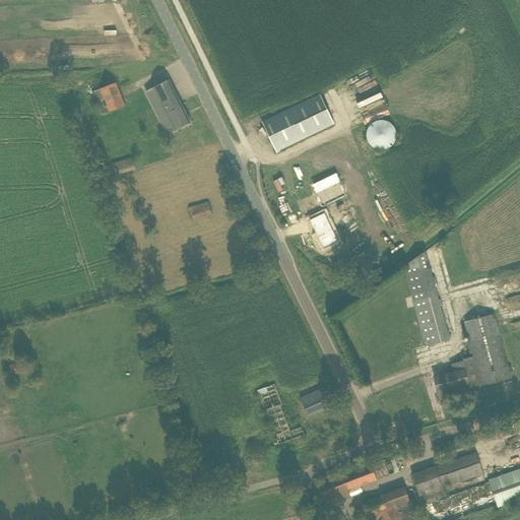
[(99,80),(101,87),(112,84),(110,77),(99,80)]
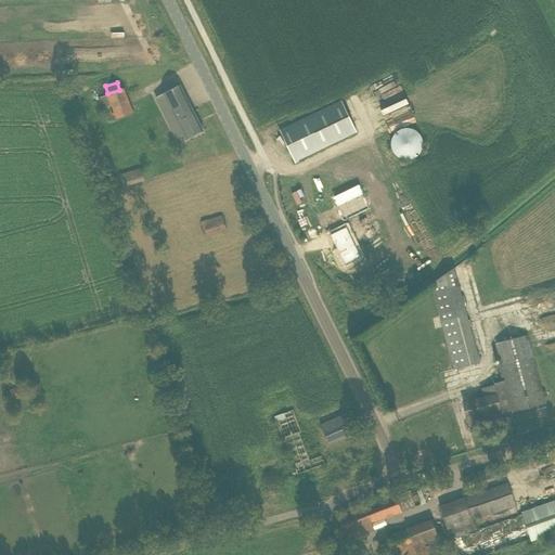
[(180,85),(155,98),(170,127),(178,124),(186,140),(204,131),(180,85)]
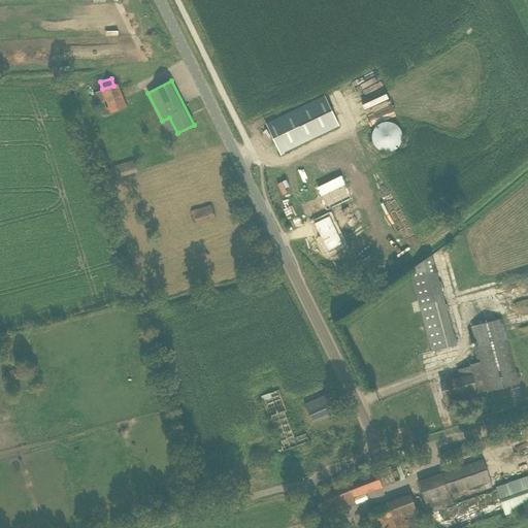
[(103,116),(110,113),(127,107),(118,84),(101,91),(95,94),(103,116)]
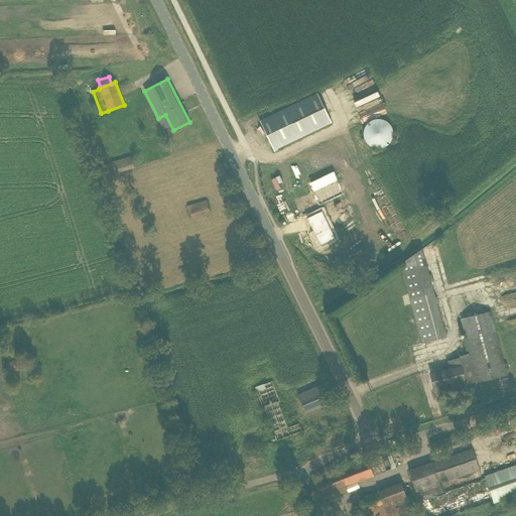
[(332,122),(317,94),(260,121),(274,150),(332,122)]
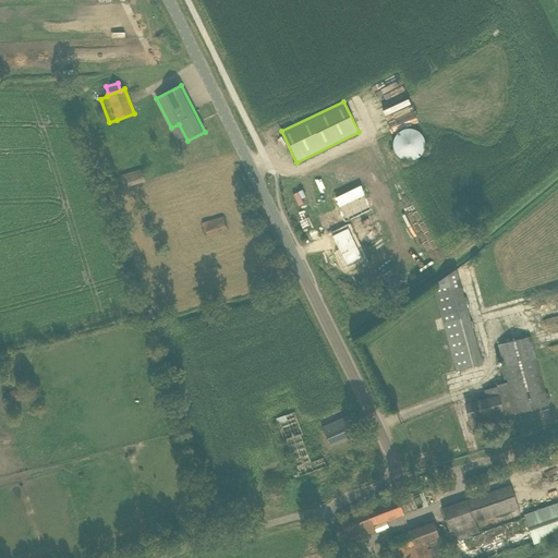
[(425,142),(424,138),(423,136),(421,134),(419,132),(414,130),(411,129),(407,129),(403,130),(399,132),(397,134),(395,138),(393,142),(393,146),(395,149),(396,154),(399,157),(402,159),(405,160),(410,160),(413,160),(416,159),(419,157),(422,155),(424,152),(425,148),(425,144),(425,142)]
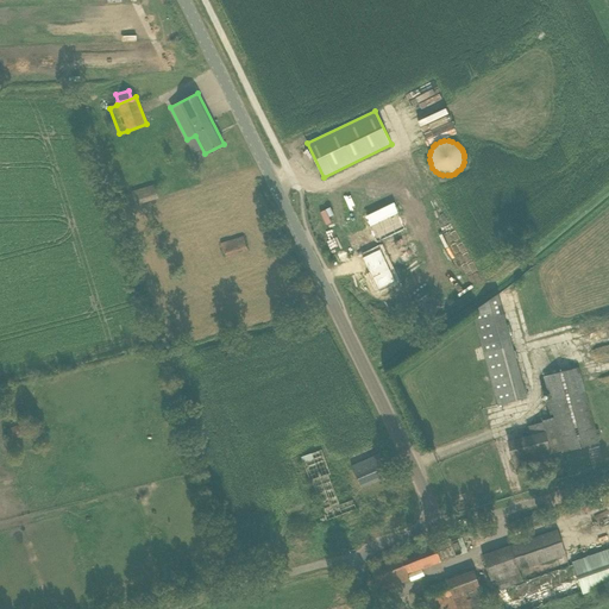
[(132,192),(136,205),(159,196),(155,183),(132,192)]
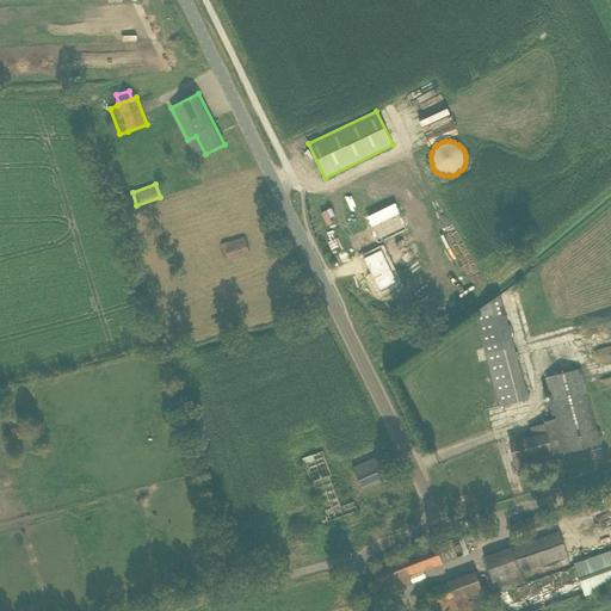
[(394,205),(368,217),(372,227),(370,228),(377,242),(406,229),(394,205)]
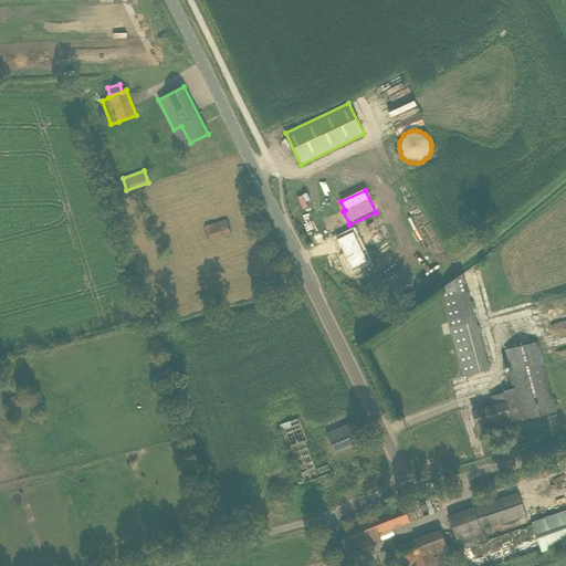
[(207,223),(210,239),(231,234),(229,219),(207,223)]
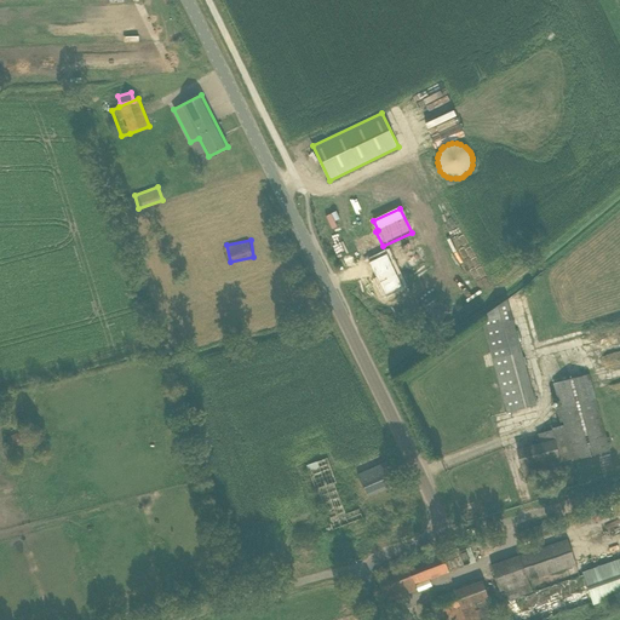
[(386,252),(368,260),(385,293),(402,285),(386,252)]
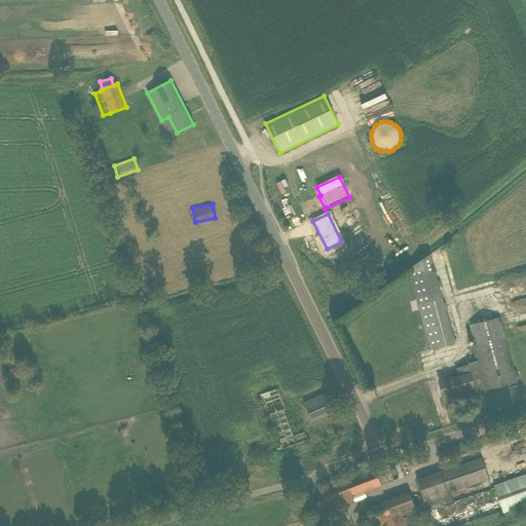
[(408,269),(429,350),(455,343),(430,254),(408,269)]
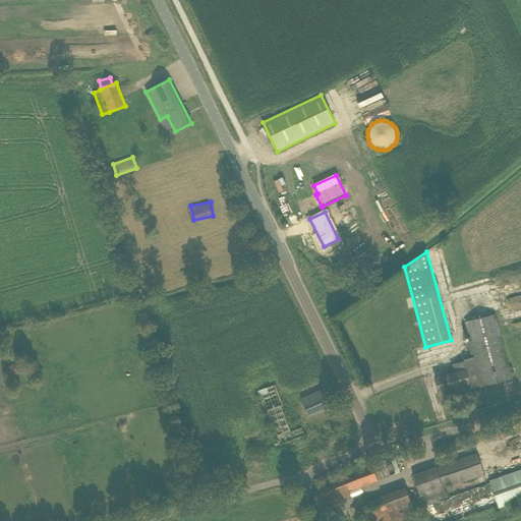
[(452,363),(455,372),(435,378),(442,404),(473,395),(471,388),(480,386),(480,387),(512,379),(495,312),(466,321),(475,357),(452,363)]
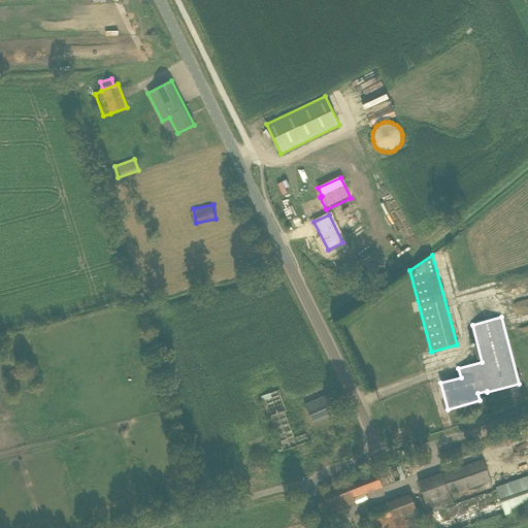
[(15,368),(6,373),(10,382),(20,376),(15,368)]
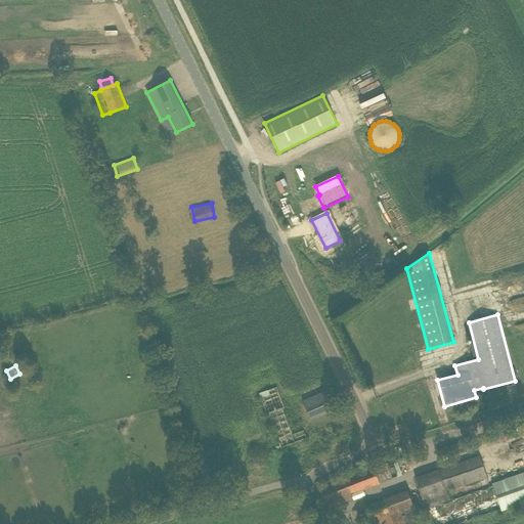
[(306,438),(303,430),(293,434),(282,408),(285,407),(277,386),(259,393),(266,415),(269,413),(281,447),(306,438)]
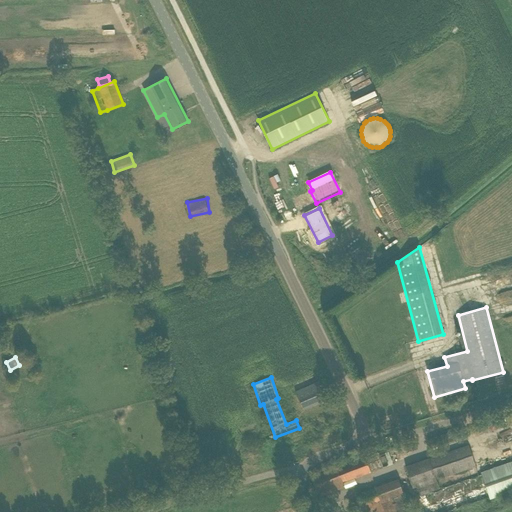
[(319,381),(295,392),(303,409),(327,398),(319,381)]
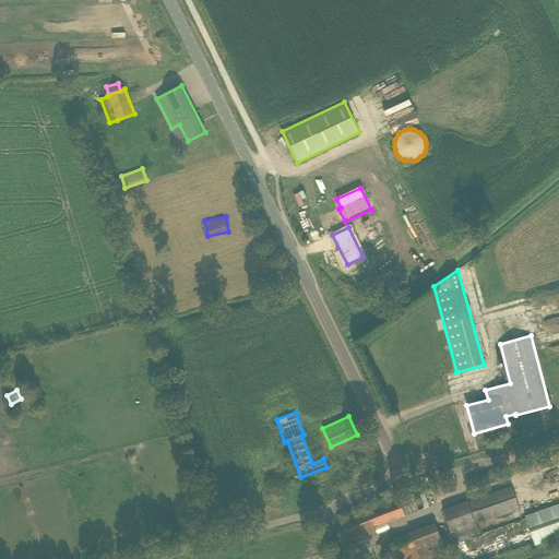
[(479,486),(497,480),(494,471),(476,476),(479,486)]
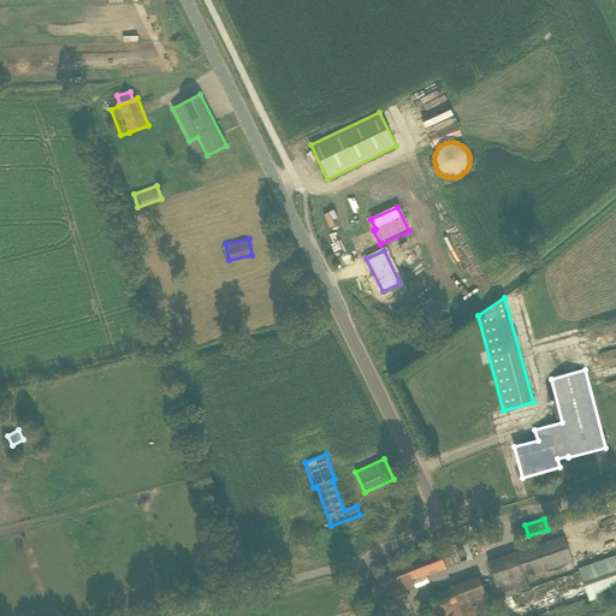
[(564,535),(489,562),(497,587),(502,586),(505,596),(529,588),(526,578),(573,561),(564,535)]
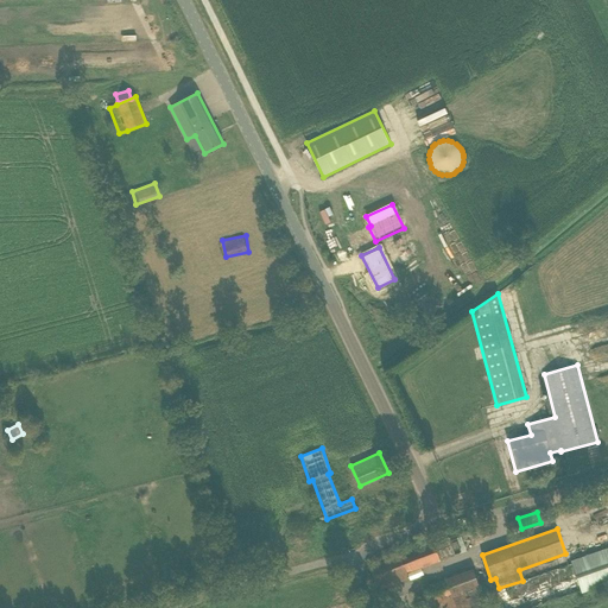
[(435,543),(369,568),(379,590),(390,586),(409,578),(407,574),(441,561),(435,543)]
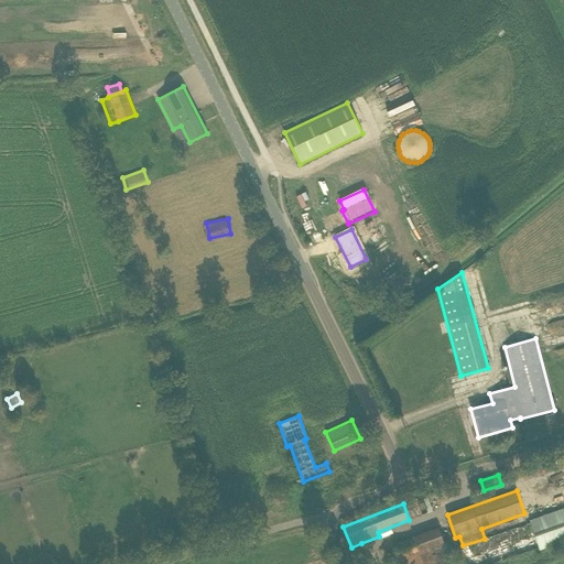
[(563,509),(530,521),(530,522),(539,548),(540,550),(563,541),(563,509)]
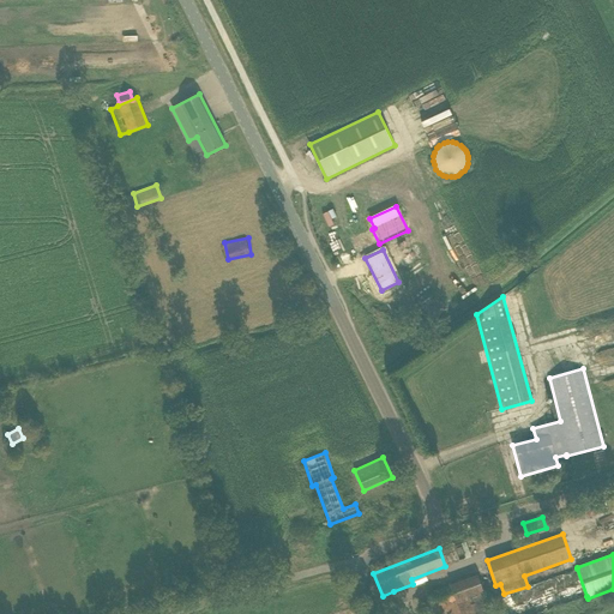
[(431,593),(438,613),(489,613),(477,576),(431,593)]
